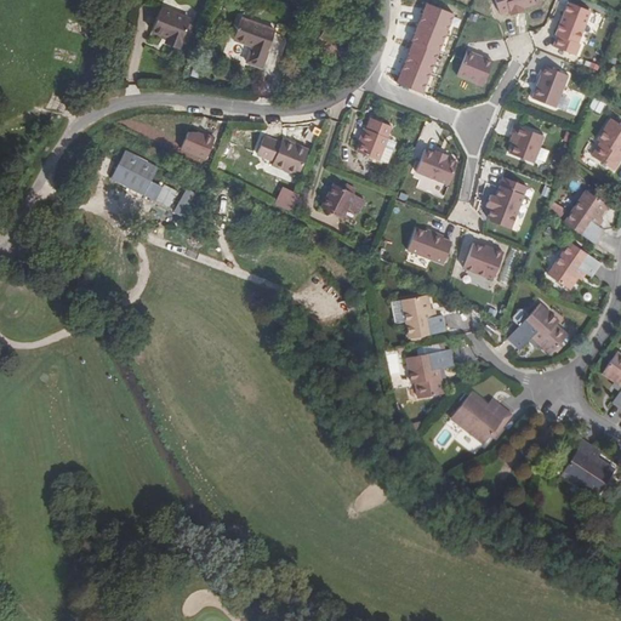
[(534,0),(505,0),(510,12),(536,5),(534,0)]
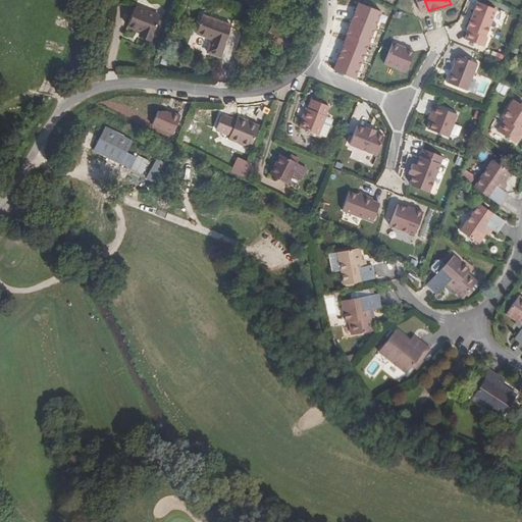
[(486,36),(497,8),(478,1),(467,29),(469,30),(465,39),(484,46),(488,36),(486,36)]
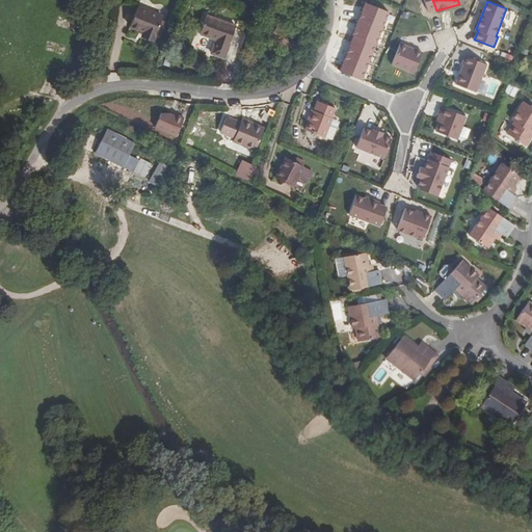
[(152,40),(161,18),(136,8),(128,27),(141,32),(140,35),(152,40)]
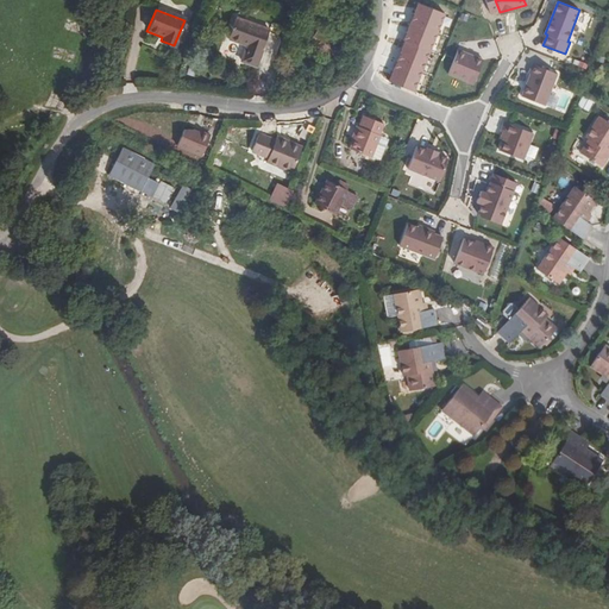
[(269,30),(236,19),(228,38),(246,45),(242,61),(257,66),(269,30)]
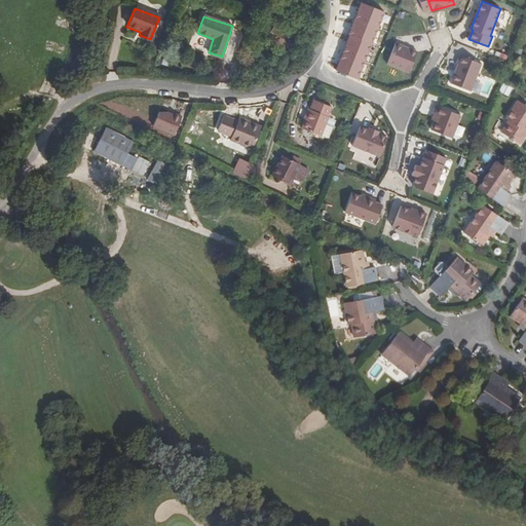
[(295,39),(275,26),(268,37),(288,50),(295,39)]
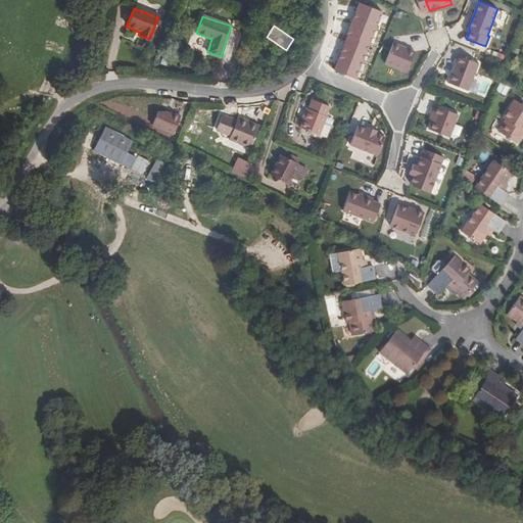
[(415,50),(393,42),(384,63),(406,73),(415,50)]
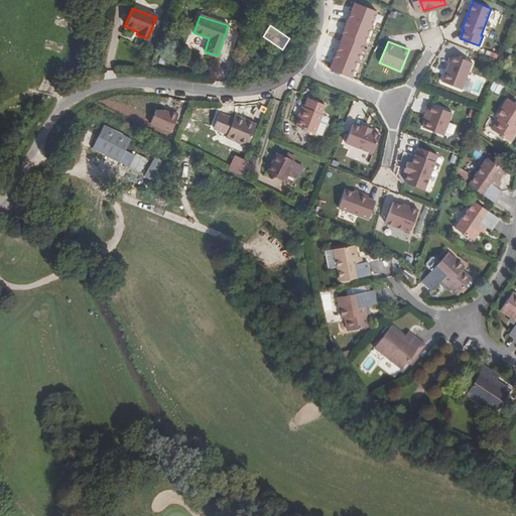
[(443,80),(462,88),(473,61),(454,53),(450,60),(452,61),(443,80)]
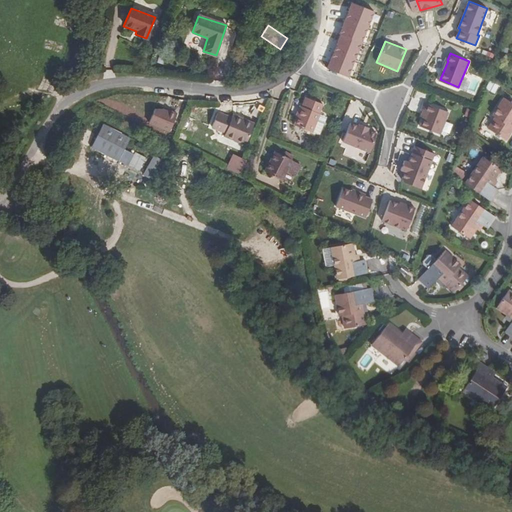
[(471,78),(469,91),(477,92),(479,79),(471,78)]
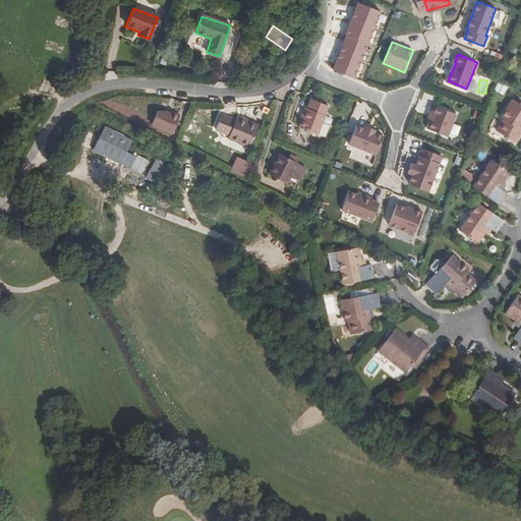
[(498,81),(494,91),(504,94),(507,85),(498,81)]
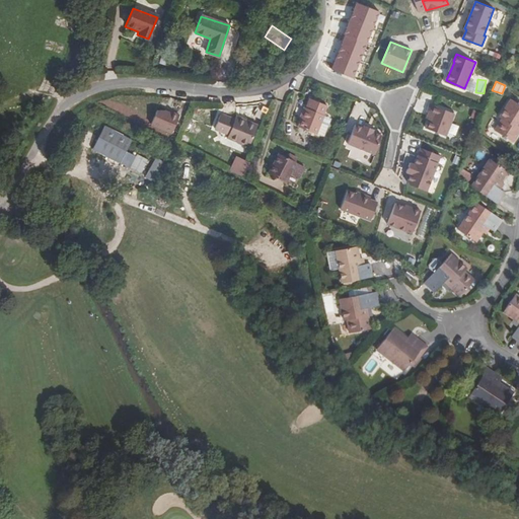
[(518,128),(518,103),(511,98),(500,118),(503,119),(496,132),(514,142),(518,133),(518,129),(518,128)]
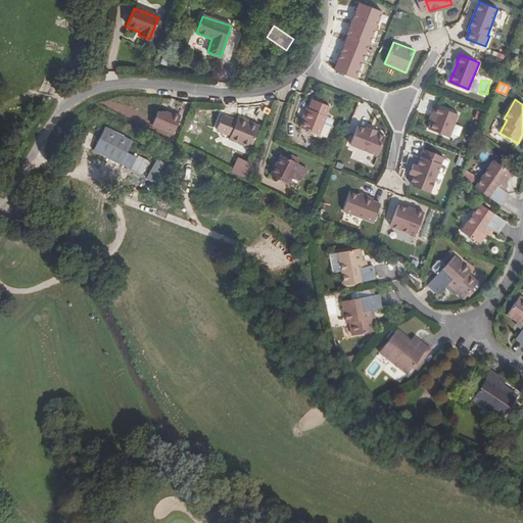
[(322,116),(326,106),(315,102),(311,111),(308,110),(304,119),(301,128),(319,135),(319,133),(323,124),(325,117),(322,116)]
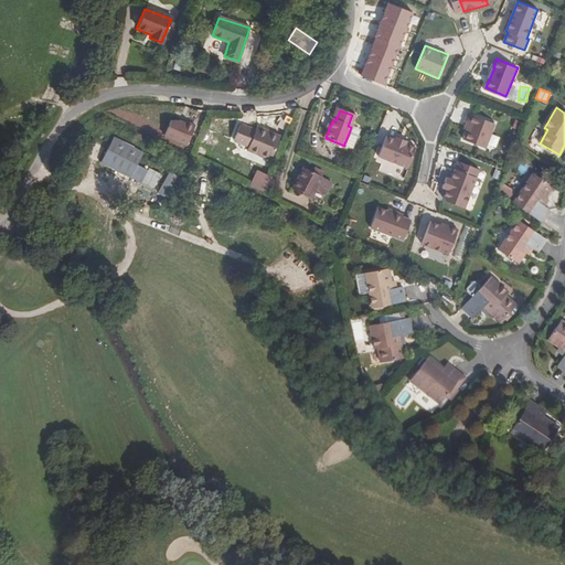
[(487,147),(496,123),(469,113),(466,120),(468,121),(466,128),(468,129),(465,139),(487,147)]
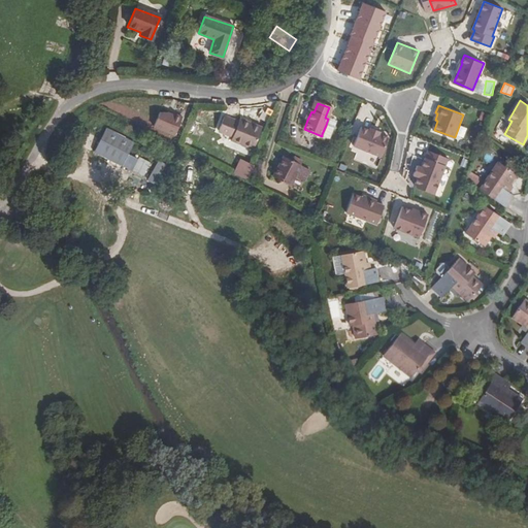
[(176,134),(182,114),(157,108),(153,128),(176,134)]
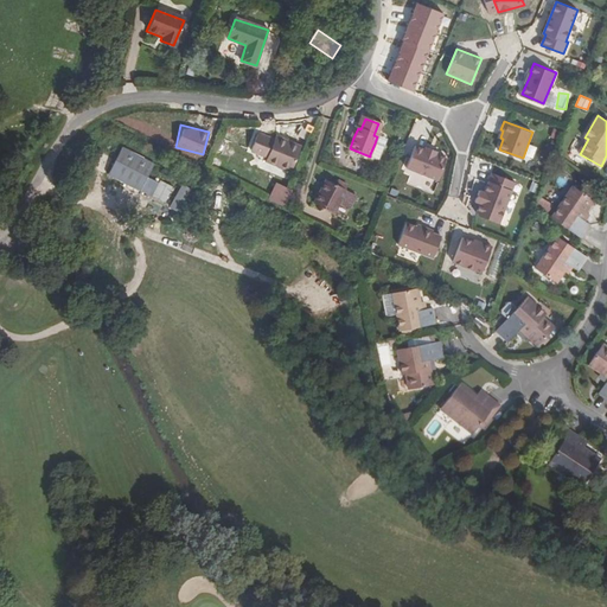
[(266,161),(291,172),(301,147),(278,136),(275,140),(259,133),(251,148),(268,155),(266,161)]
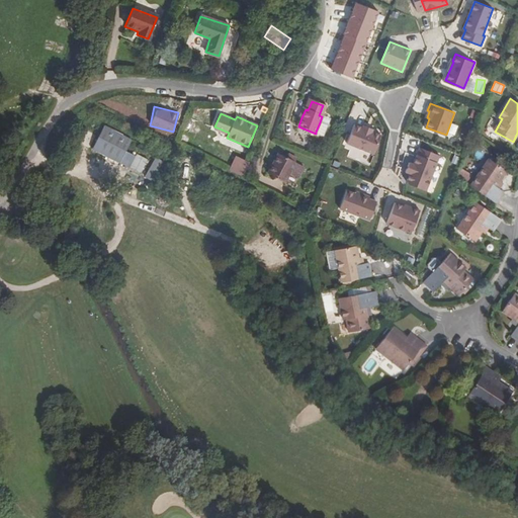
[(320,122),(316,132),(323,135),(327,125),(320,122)]
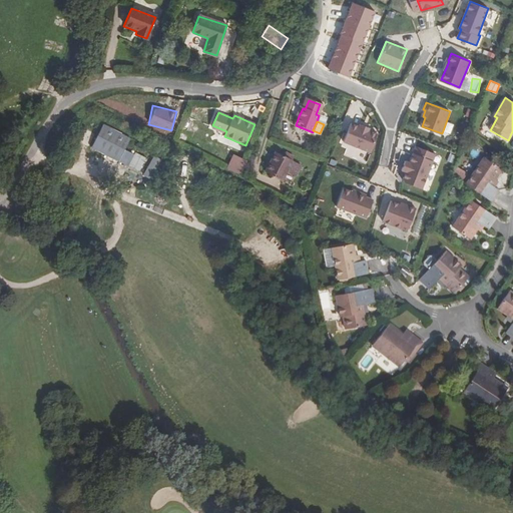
[(378,132),(350,122),(343,142),(369,153),(378,132)]
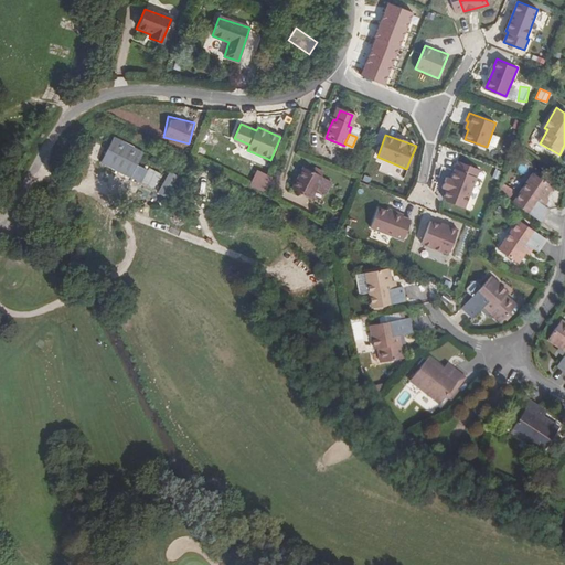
[(144,151),(113,136),(99,163),(140,182),(147,169),(137,164),(144,151)]
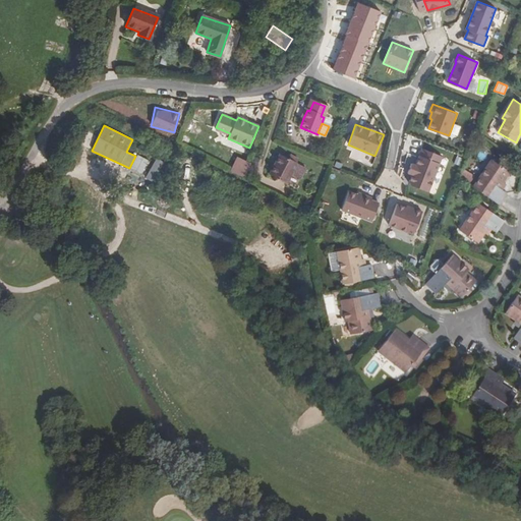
[(442,156),(422,149),(407,185),(428,193),(442,156)]
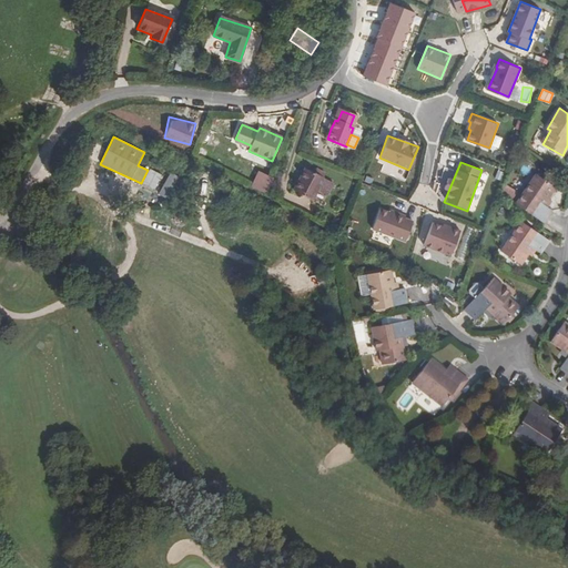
[(316,190),(322,179),(323,178),(314,173),(304,168),(293,191),(312,200),(316,190)]
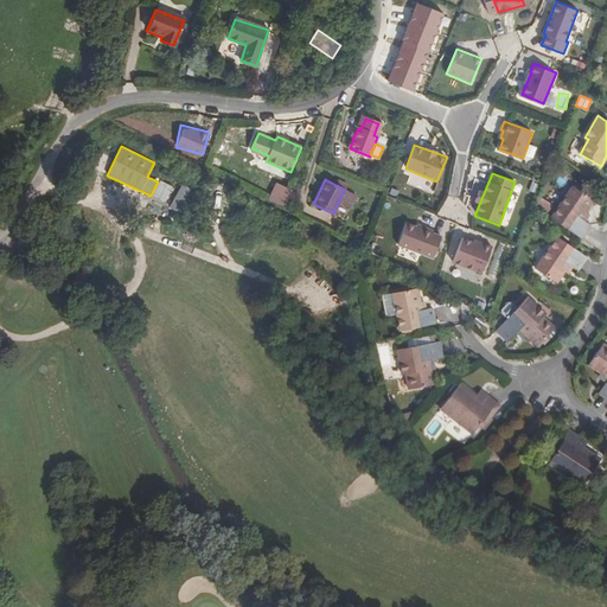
[(581,219),(586,212),(594,200),(574,186),(551,218),(581,240),(590,225),(585,222),(581,219)]
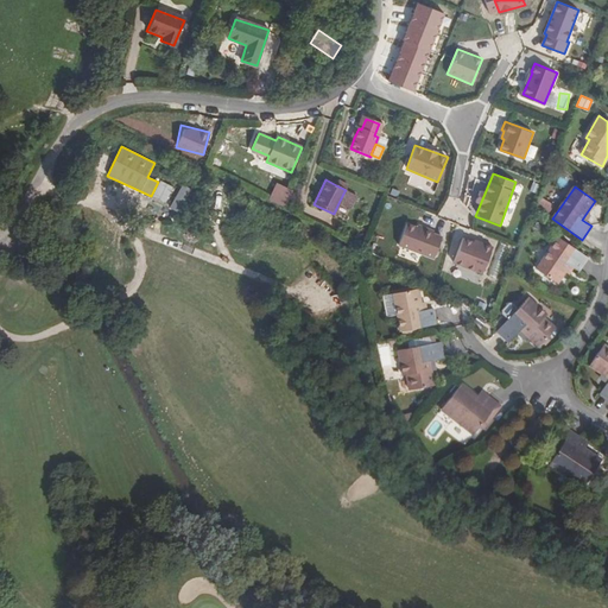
[(285,209),(292,191),(284,188),(277,204),(285,209)]
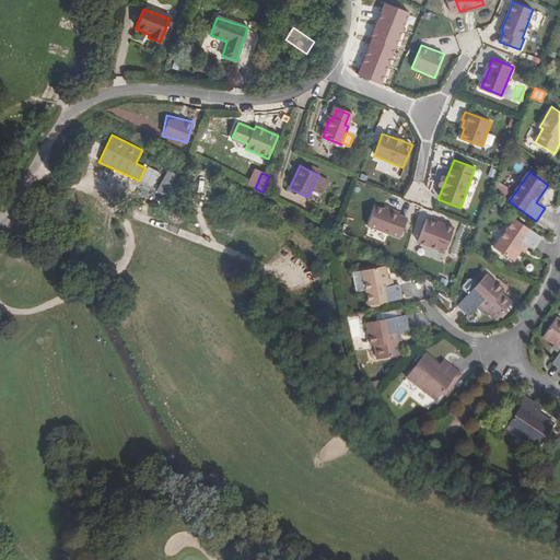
[(317,176),(312,187),(319,190),(324,189),(327,183),(326,181),(317,176)]
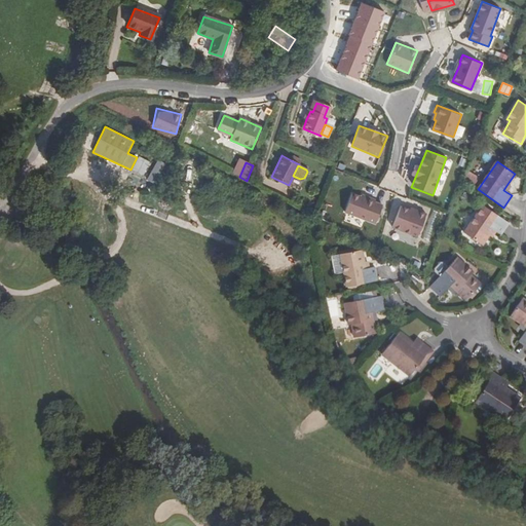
[(383,204),(350,193),(343,213),(375,225),(383,204)]
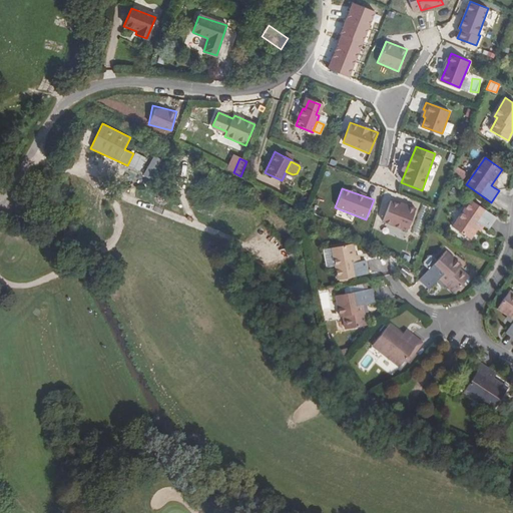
[(416,209),(390,200),(381,221),(407,230),(416,209)]
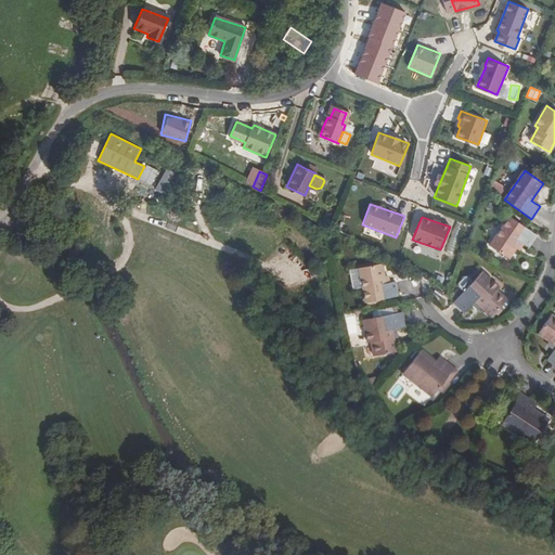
[(519,242),(523,244),(528,248),(537,236),(510,217),(488,245),(507,259),(515,248),(519,242)]
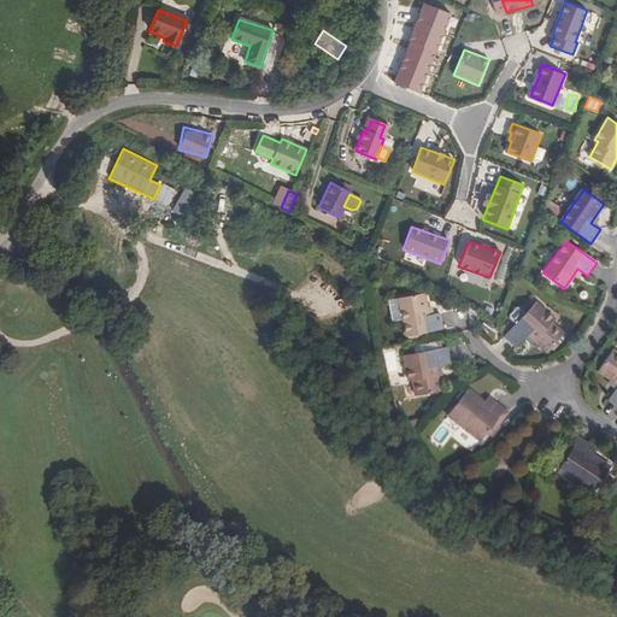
[(428,316),(427,310),(424,295),(400,300),(407,338),(444,331),(440,315),(433,316),(428,316)]
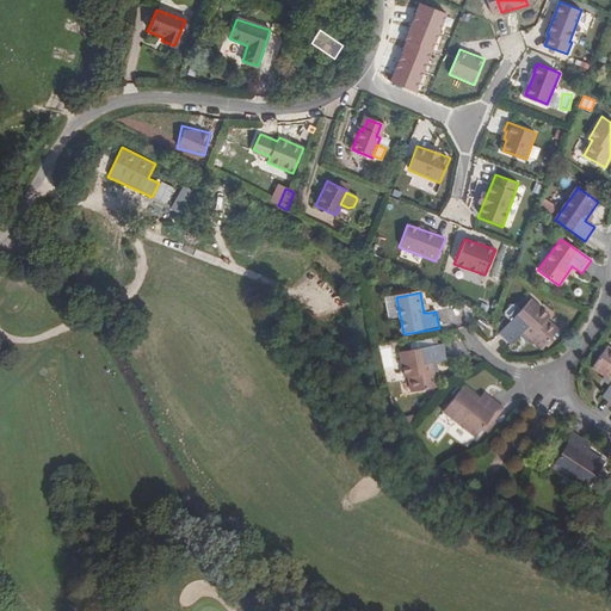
[(531,339),(532,340),(543,350),(560,331),(548,321),(550,318),(531,302),(500,337),(513,347),(522,337),(526,332),(534,338),(531,339)]
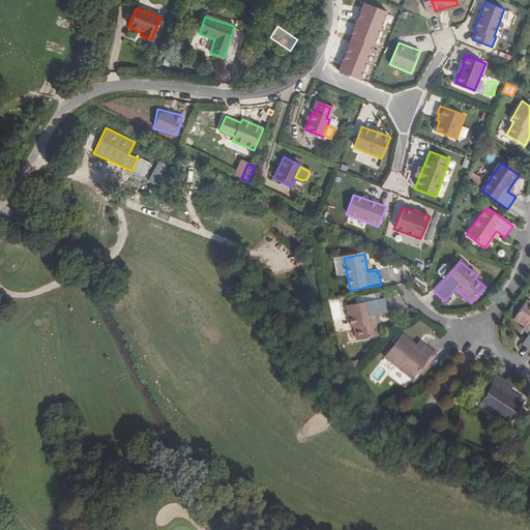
[(460,298),(462,295),(461,294),(463,293),(457,288),(452,292),(460,298)]
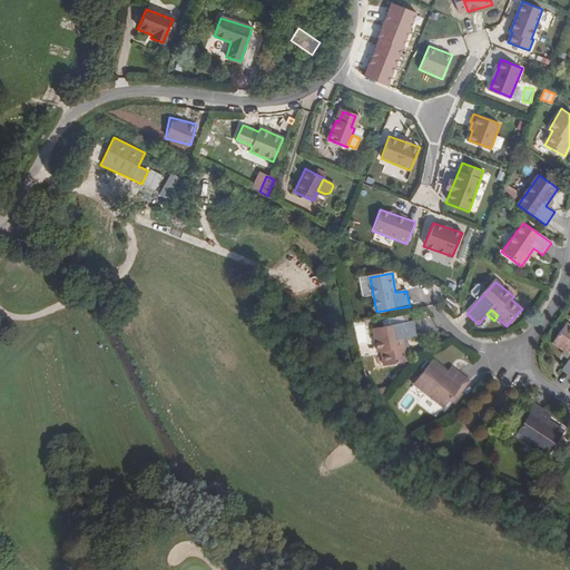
[(400,341),(408,340),(418,337),(415,324),(374,331),(379,354),(383,354),(385,367),(408,364),(405,351),(405,349),(401,349),(400,341)]
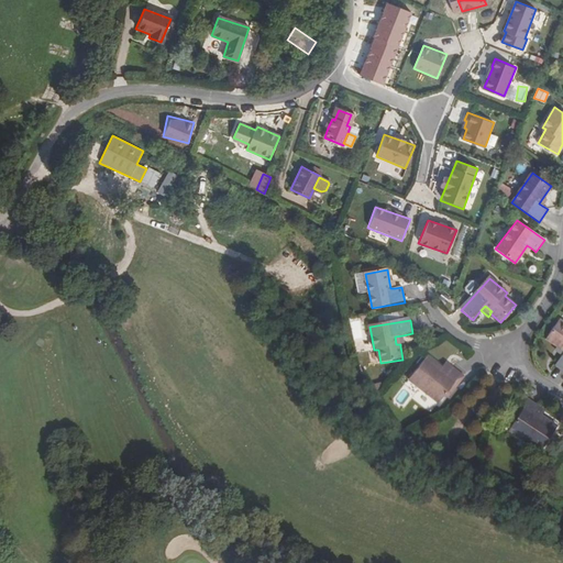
[(562,349),(562,359),(556,370),(562,373),(562,326),(559,323),(547,342),(559,350),(559,351),(561,349),(562,349)]
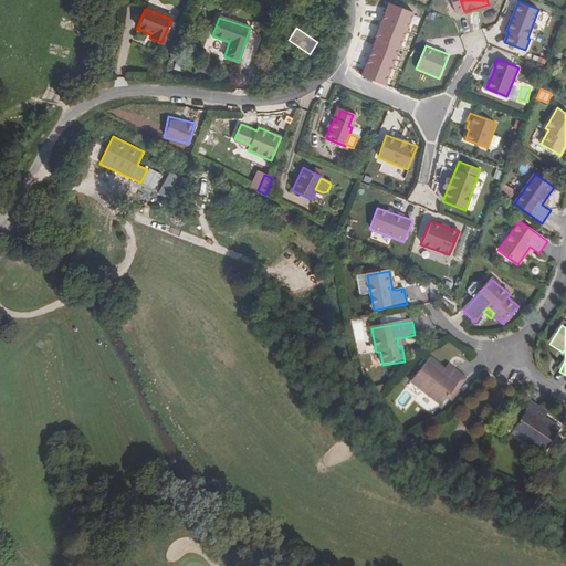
[(407,348),(405,337),(397,338),(398,346),(402,346),(402,348),(407,348)]
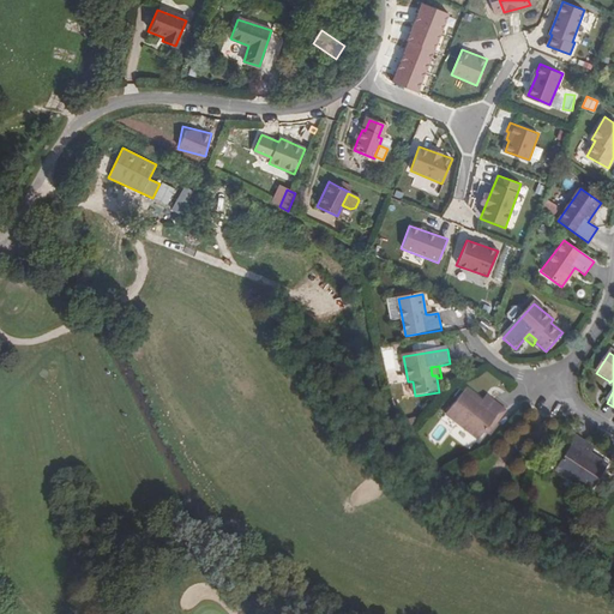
[(485,405),(482,404),(467,393),(447,420),(479,443),(486,433),(489,435),(506,414),(494,403),(487,411),(482,408),(485,405)]
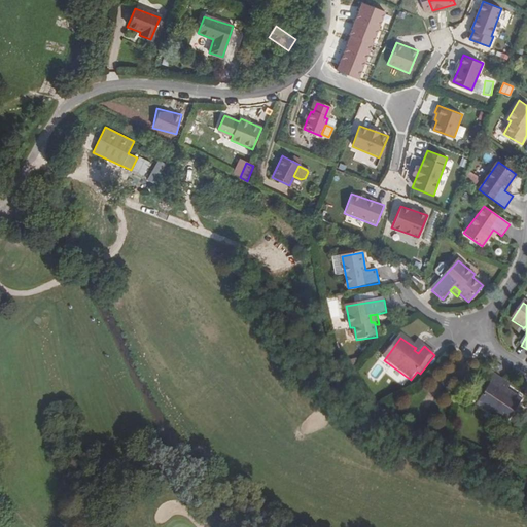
[(418,353),(424,346),(418,342),(414,347),(416,348),(414,350),(418,353)]
